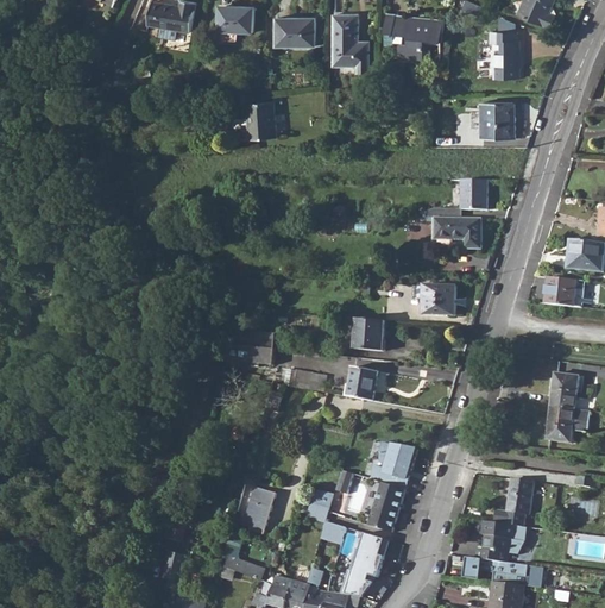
[(189,31),(195,1),(188,0),(178,0),(178,4),(158,0),(150,0),(149,10),(151,12),(149,23),(189,31)]
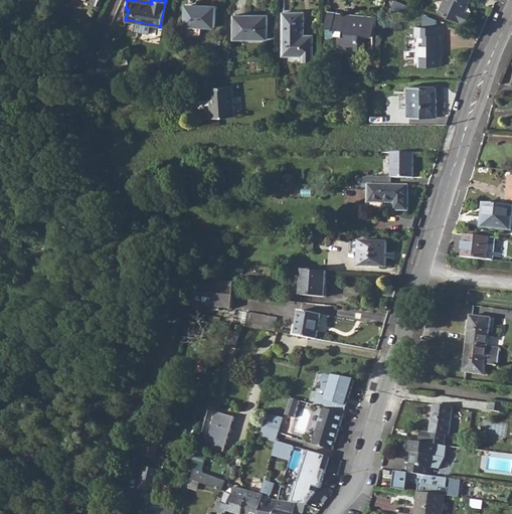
[(464,22),(469,12),(464,10),(466,4),(468,0),(442,0),(438,10),(464,22)]
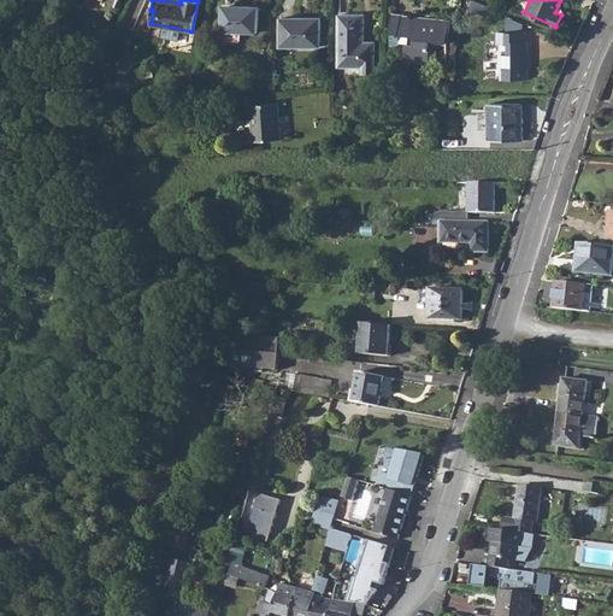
[(222,5),(220,29),(239,30),(255,30),(257,5),(236,4),(236,6),(222,5)]
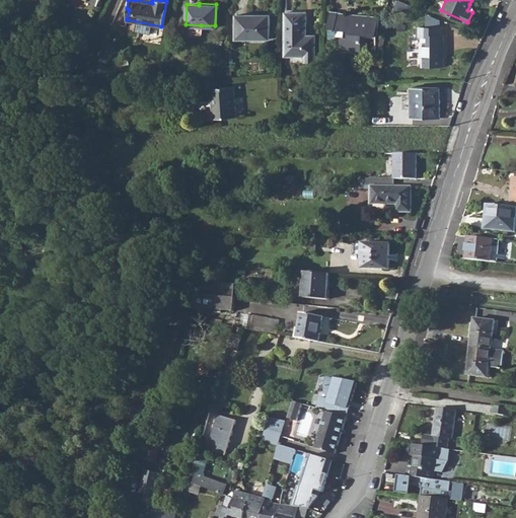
[(326,37),(342,38),(341,47),(359,49),(361,34),(361,32),(375,33),(377,17),(362,16),(362,14),(353,13),(353,14),(345,14),(345,11),(328,10),(323,9),(323,25),(325,25),(324,37),(326,37)]
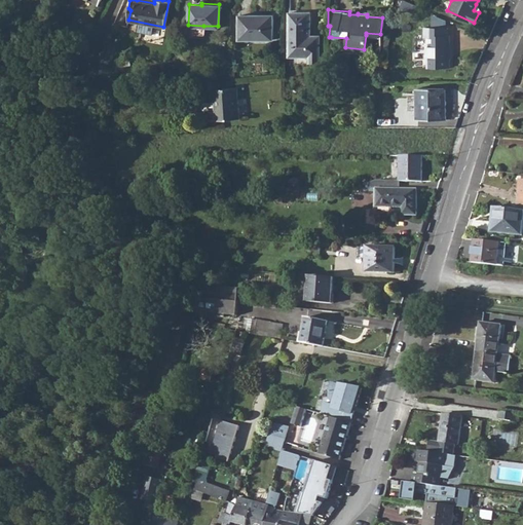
[(305,38),(305,32),(309,32),(308,11),(287,11),(288,55),(307,55),(307,62),(319,62),(318,38),(305,38)]
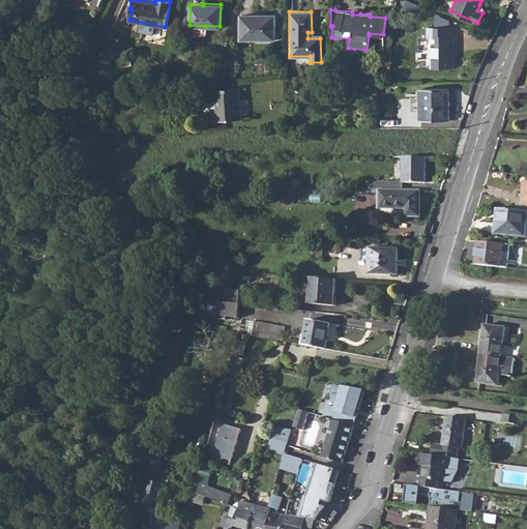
[(239,12),(239,37),(273,37),(273,16),(256,16),(256,12),(239,12)]
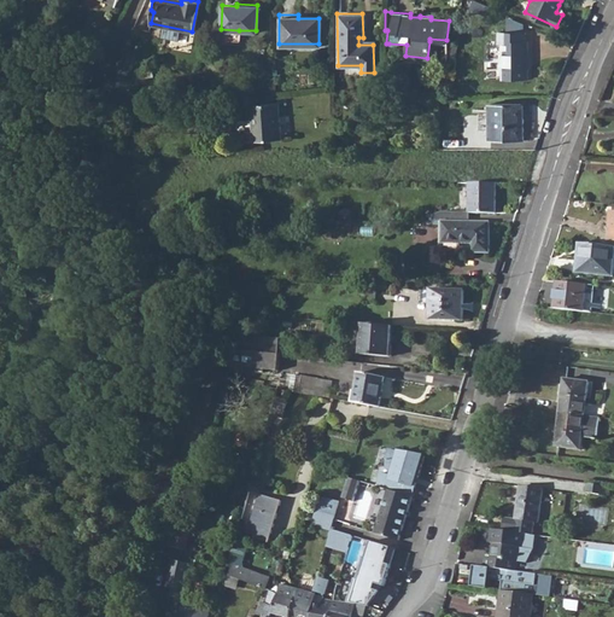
[(220,38),(239,39),(239,30),(221,29),(220,38)]
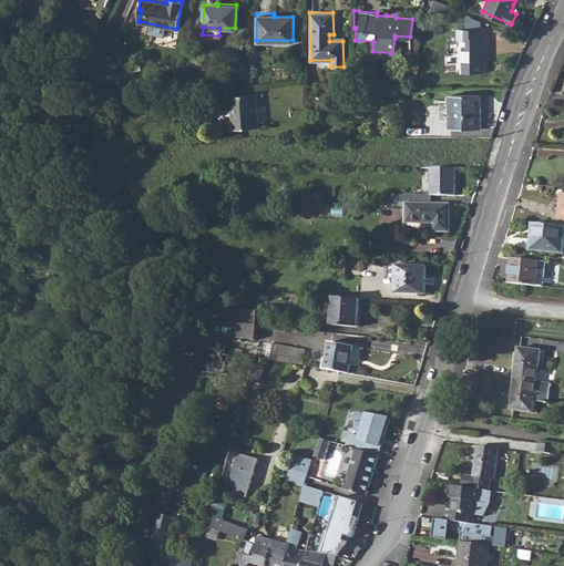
[(481,72),(482,29),(455,29),(455,38),(460,38),(459,71),(481,72)]
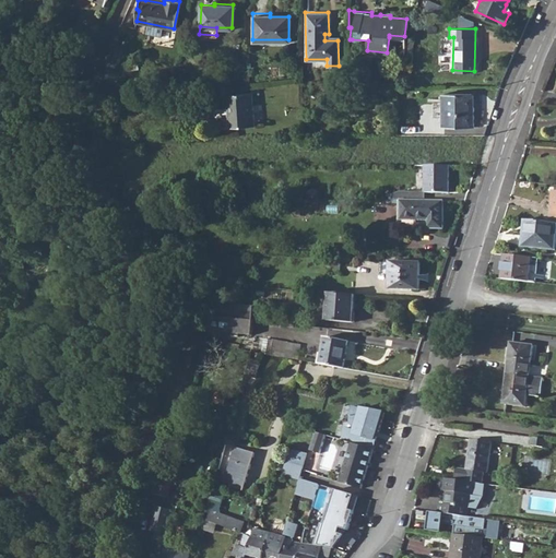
[(226,94),(228,127),(252,125),(250,92),(226,94)]
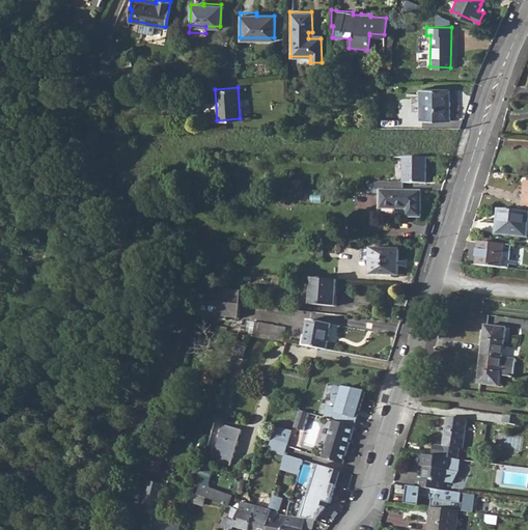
[(419,89),(419,115),(419,119),(448,119),(448,102),(446,102),(446,88),(419,88),(419,89)]
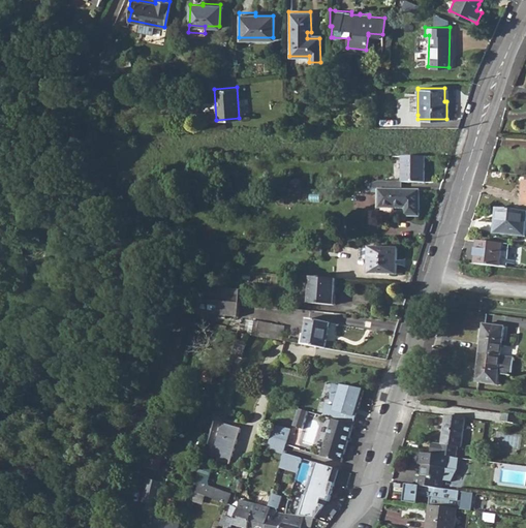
[(400,156),(400,181),(422,181),(423,156),(400,156)]
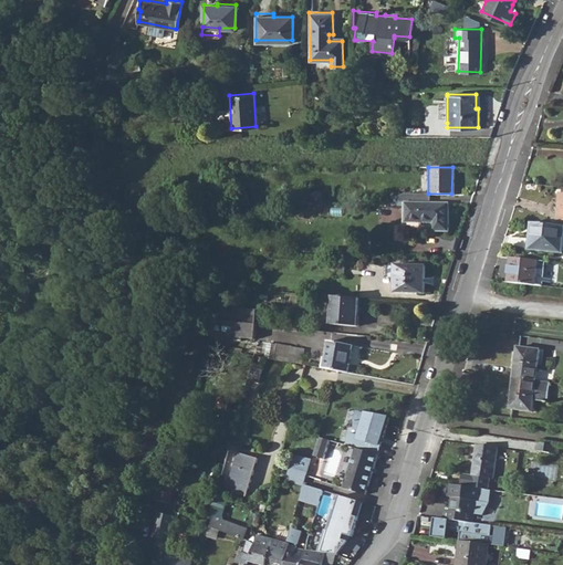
[(431,221),(430,230),(447,230),(447,202),(404,201),(404,221),(431,221)]
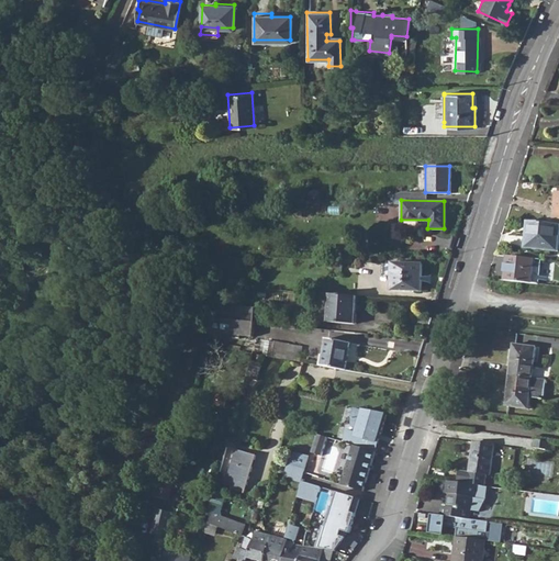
[(556,250),(558,223),(526,221),(524,247),(556,250)]
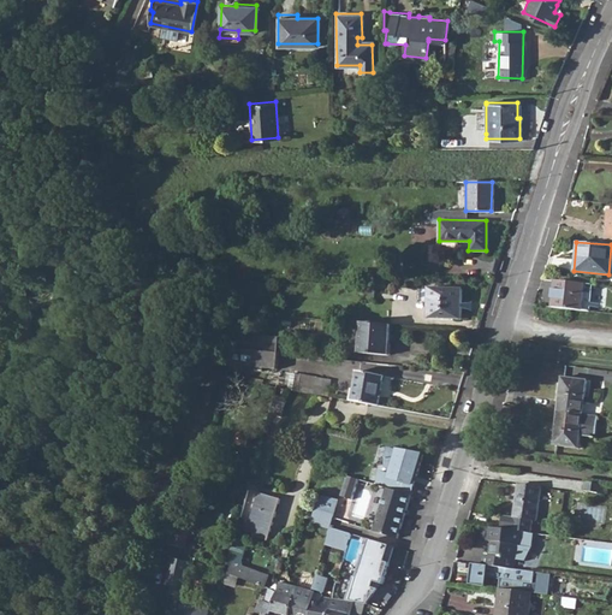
[(362,301),(373,301),(373,278),(362,277),(362,301)]
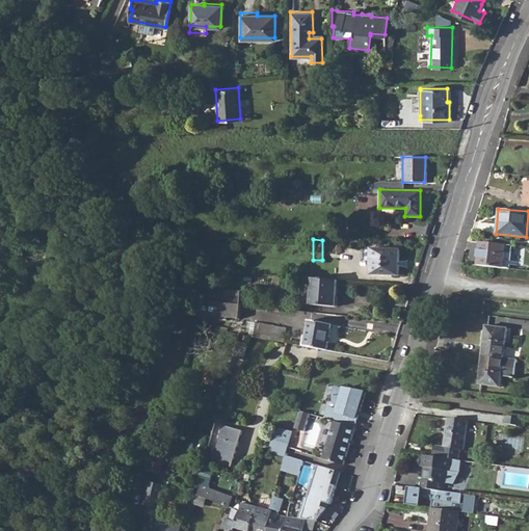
[(503,244),(478,242),(476,264),(501,268),(503,244)]
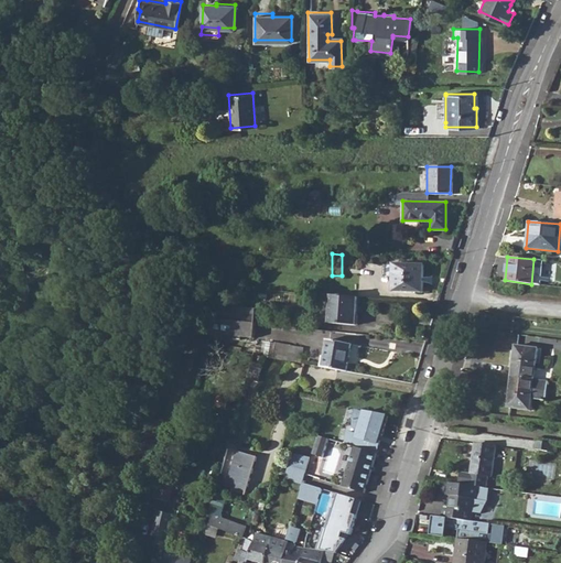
[(531,284),(538,284),(540,260),(533,259),(531,284)]
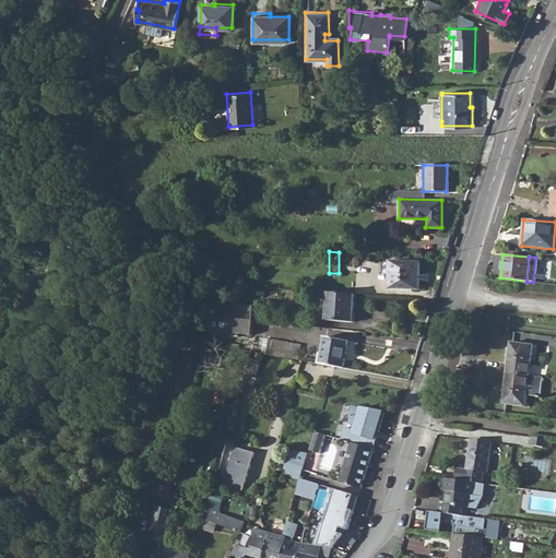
[(418,262),(388,261),(387,273),(387,288),(417,289),(418,262)]
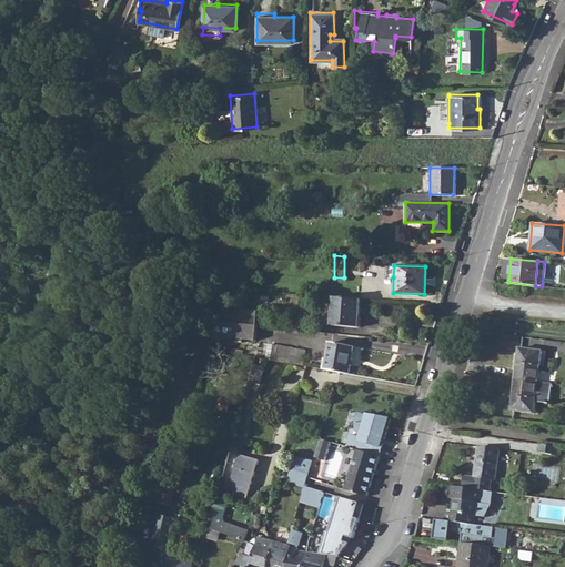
[(214,306),(228,307),(230,294),(218,293),(214,306)]
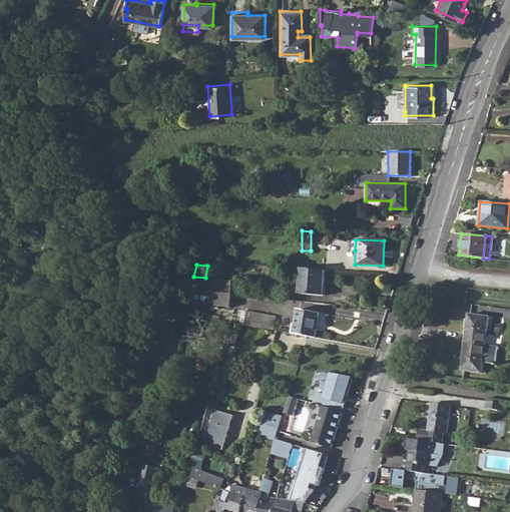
[(299,268),(297,294),(322,296),(324,270),(299,268)]
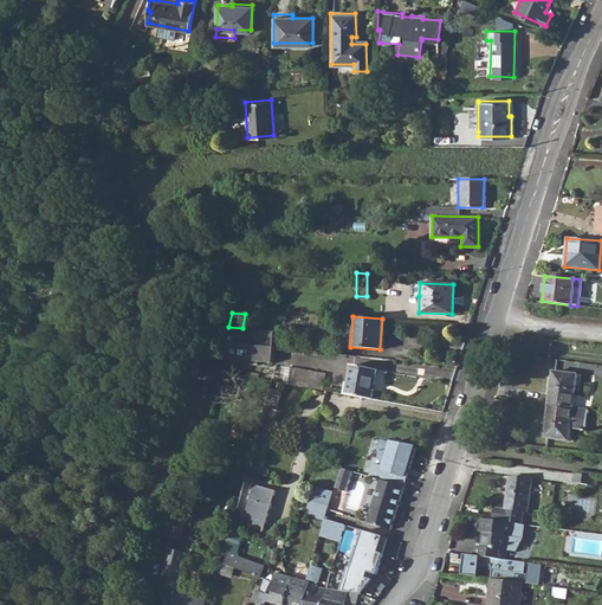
[(272,347),(273,332),(243,328),(228,327),(225,342),(272,347)]
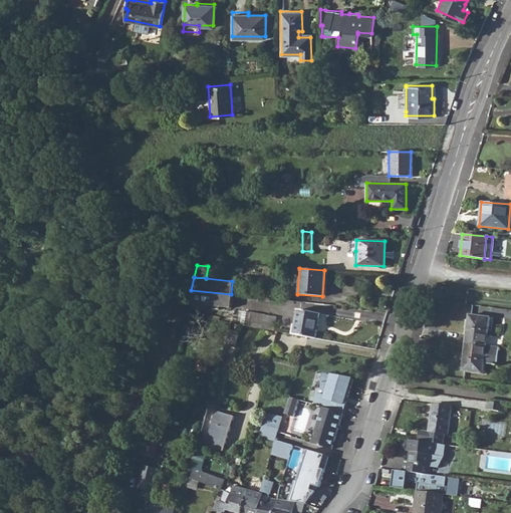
[(229,307),(231,294),(191,290),(189,303),(229,307)]
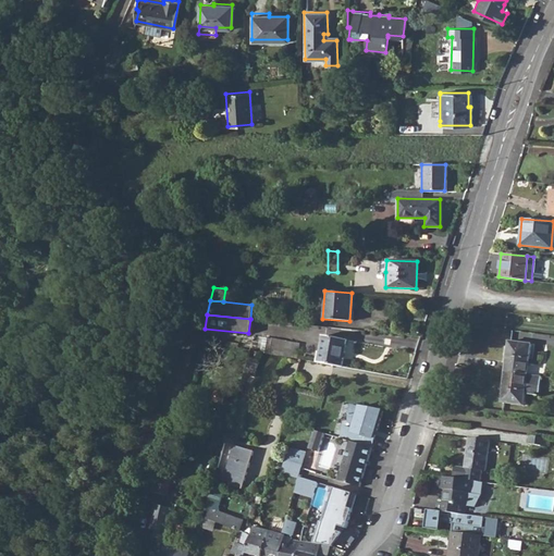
[(341,367),(346,338),(321,334),(316,362),(332,365),(341,367)]
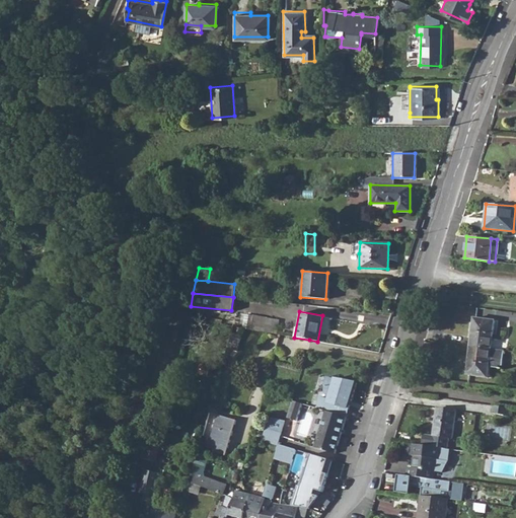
[(275,334),(278,319),(251,314),(248,328),(275,334)]
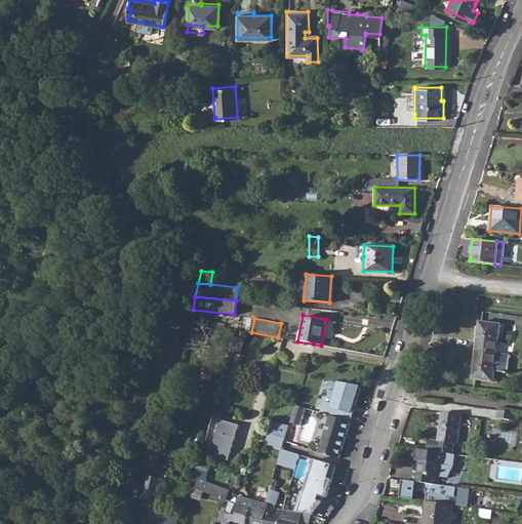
[(477,334),(475,350),(494,352),(498,323),(478,321),(476,334),(477,334)]
